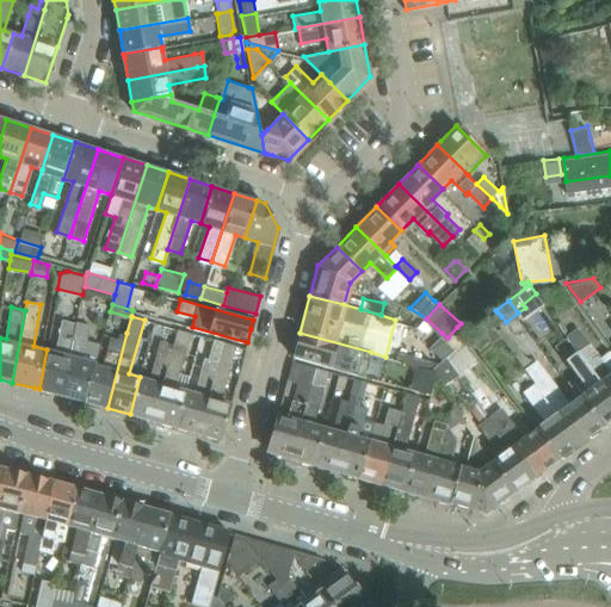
[(57,352),(47,350),(39,389),(63,395),(78,322),(63,319),(57,352)]
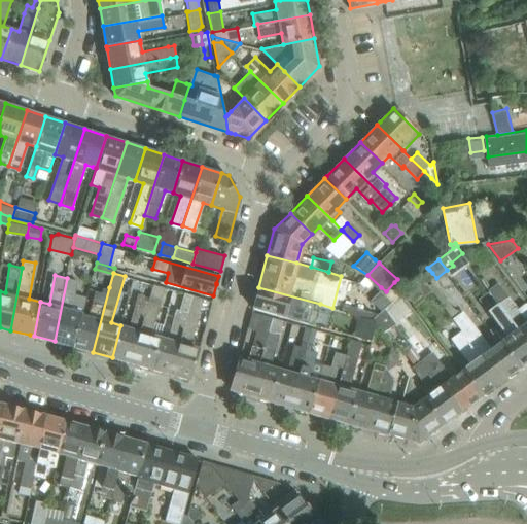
[(67,278),(55,341),(74,347),(82,315),(81,315),(86,297),(74,292),(76,280),(67,278)]
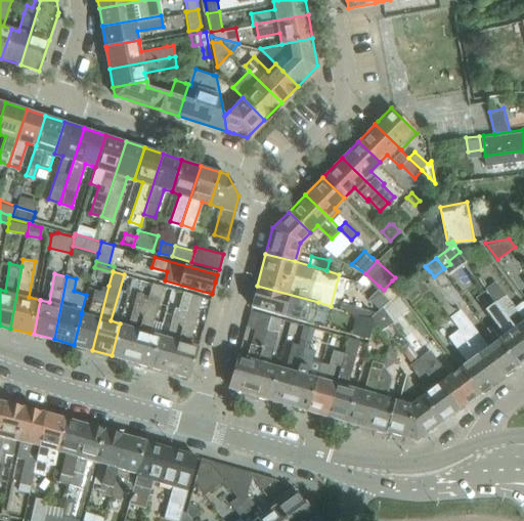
[(514,304),(507,294),(495,279),(485,287),(495,301),(523,339),(523,302),(521,299),(514,304)]
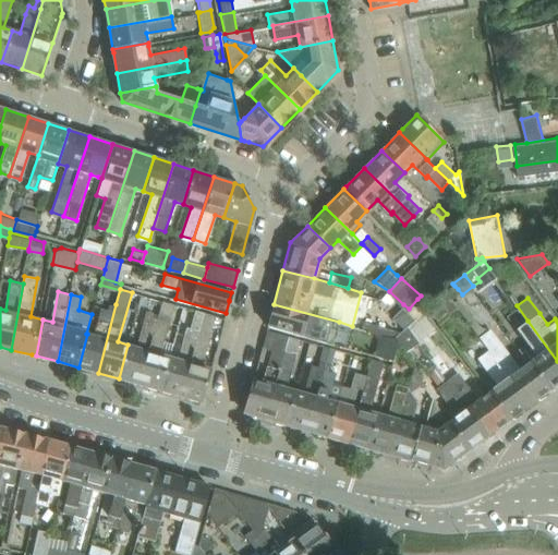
[(417,299),(409,309),(416,316),(425,310),(427,308),(417,299)]
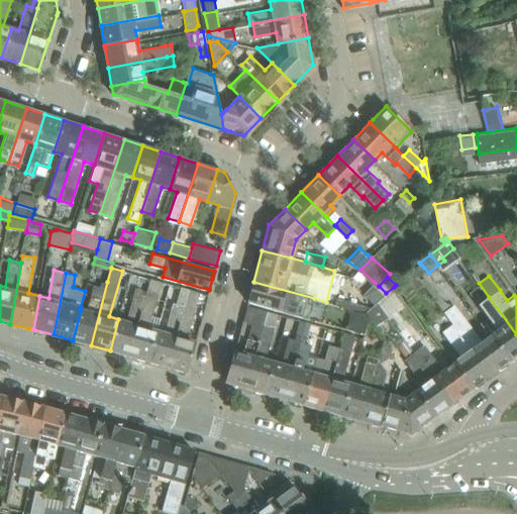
[(149,278),(145,294),(128,355),(148,362),(157,330),(147,328),(161,281),(149,278)]
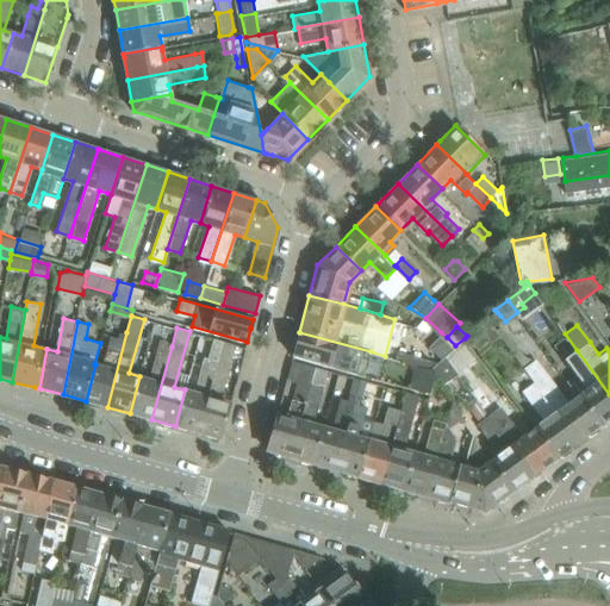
[(492,343),(492,339),(484,330),(473,337),(473,344),(480,353),(492,343)]
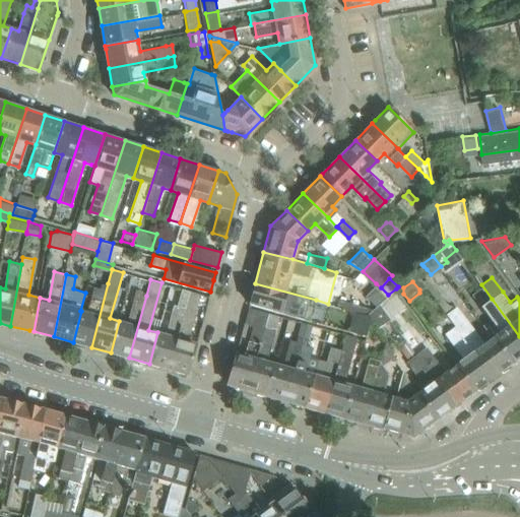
[(87,312),(81,311),(73,342),(91,347),(108,283),(103,282),(101,288),(94,286),(87,312)]
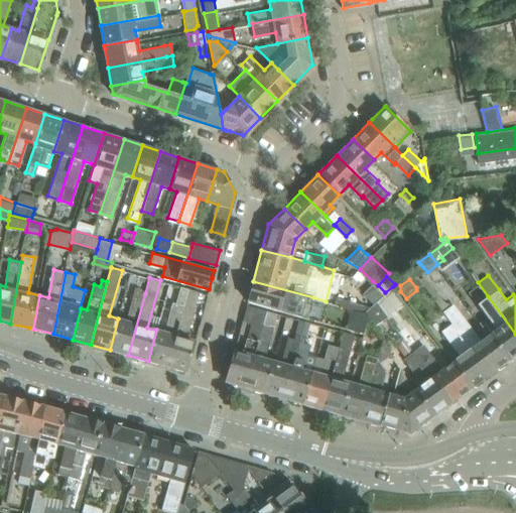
[(251,286),(247,300),(301,315),(304,302),(311,304),(313,297),(253,281),(251,286)]
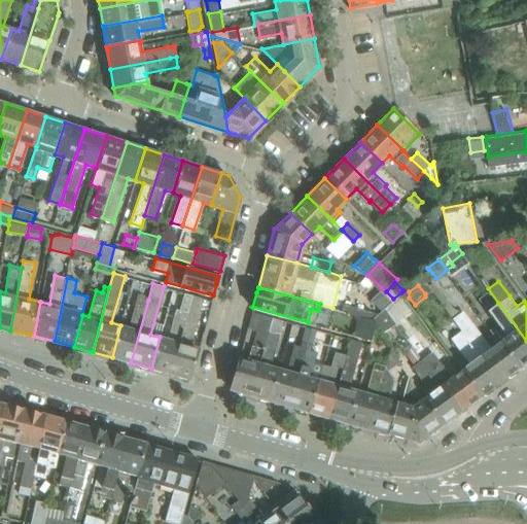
[(112,357),(131,362),(148,300),(144,299),(145,294),(139,292),(136,302),(129,327),(120,325),(112,357)]
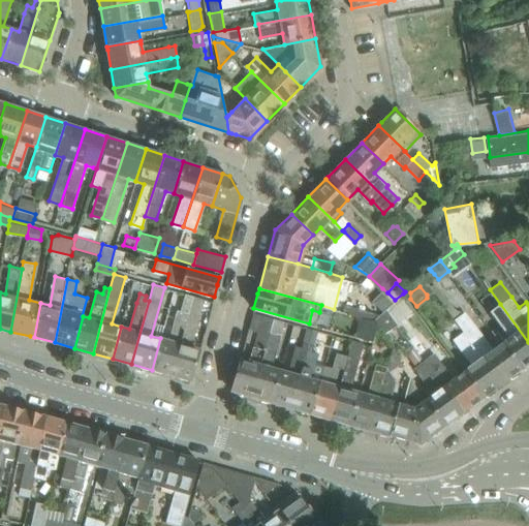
[(160,338),(152,370),(173,375),(193,296),(185,294),(181,309),(177,308),(168,340),(160,338)]
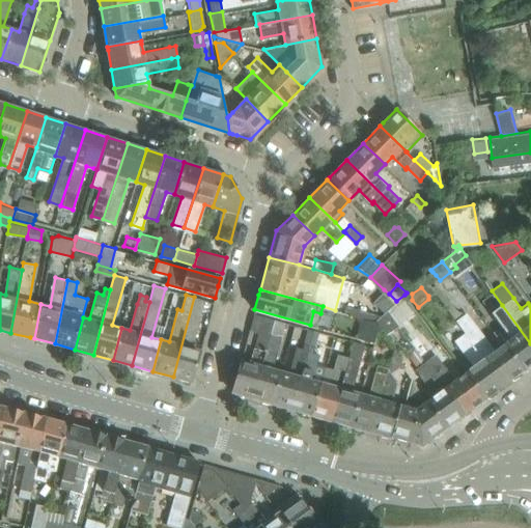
[(194,297),(173,377),(192,382),(200,351),(191,349),(204,300),(194,297)]
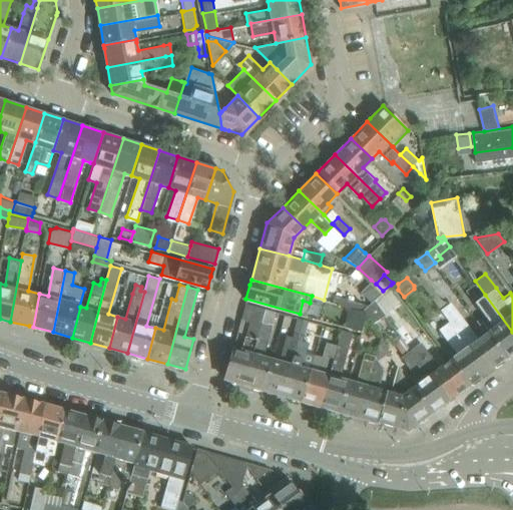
[(392,287),(375,300),(385,315),(387,313),(387,315),(404,303),(392,287)]
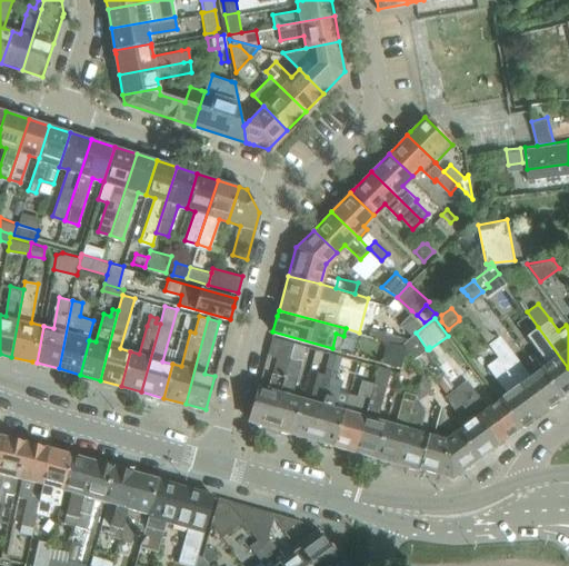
[(370,327),(368,335),(388,340),(401,344),(408,338),(370,327)]
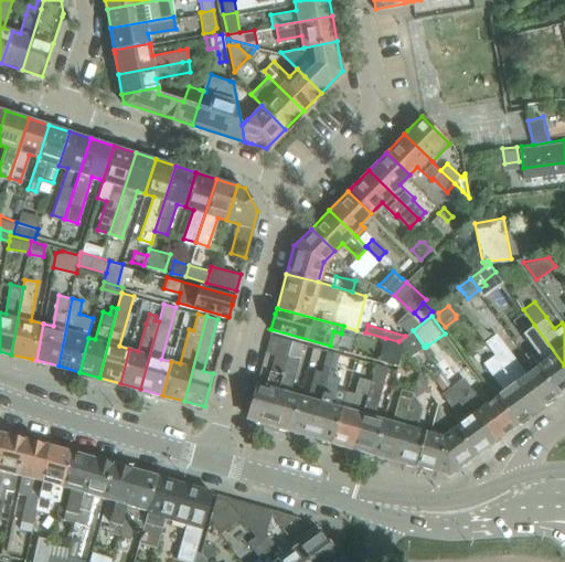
[(564,366),(534,325),(522,333),(532,348),(525,352),(535,368),(555,394),(557,393),(561,394),(564,390),(564,366)]
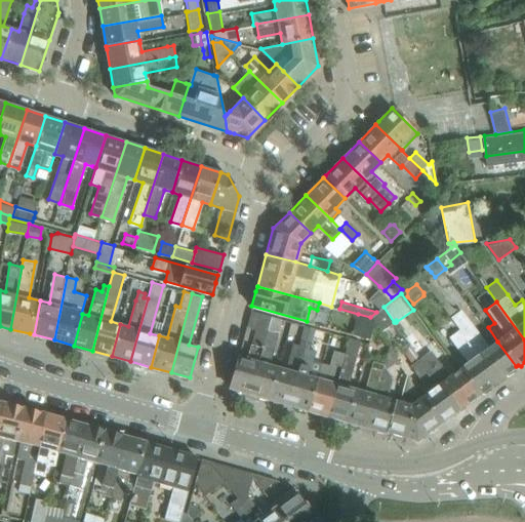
[(376,312),(370,317),(374,323),(379,331),(394,322),(382,306),(381,308),(376,312)]
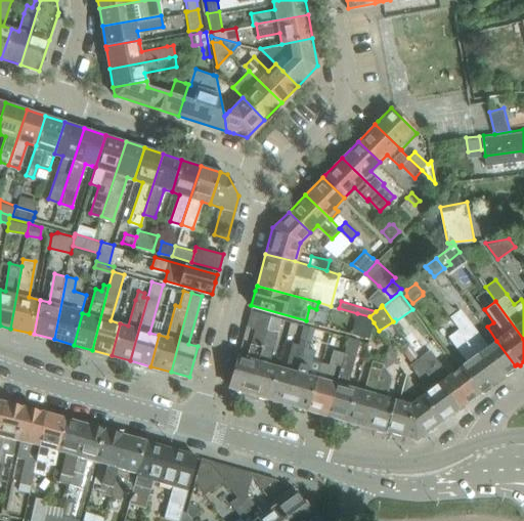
[(270,314),(250,309),(246,324),(255,327),(266,331),(270,314)]
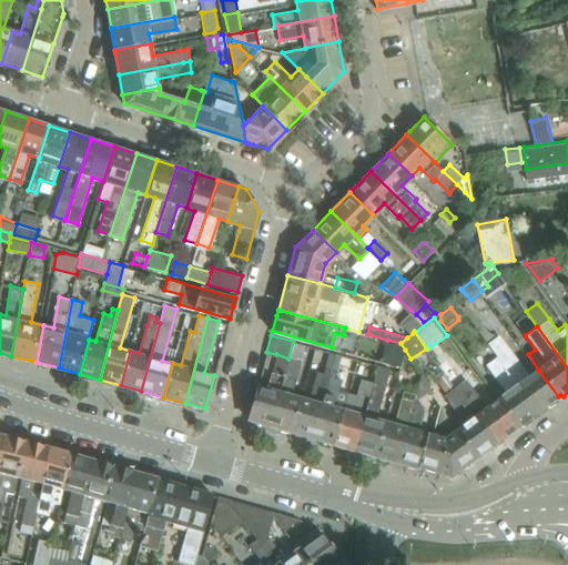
[(556,399),(558,396),(538,370),(530,375),(509,347),(500,335),(489,344),(498,356),(538,411),(547,405),(550,405),(556,402),(556,399)]
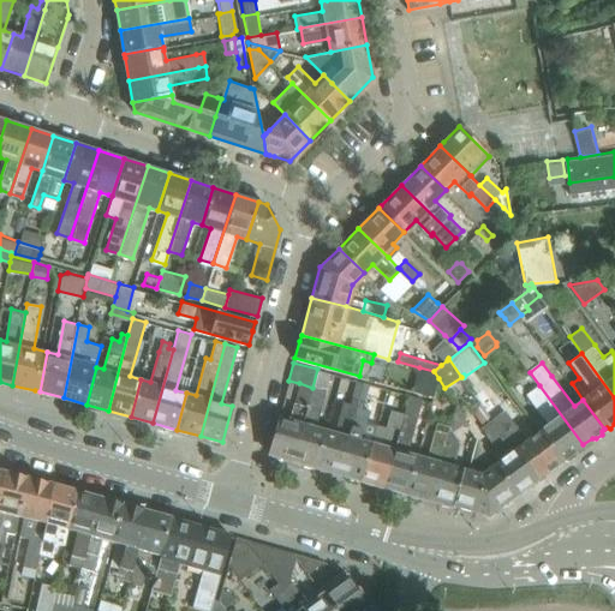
[(419,367),(412,391),(433,396),(439,378),(434,371),(419,367)]
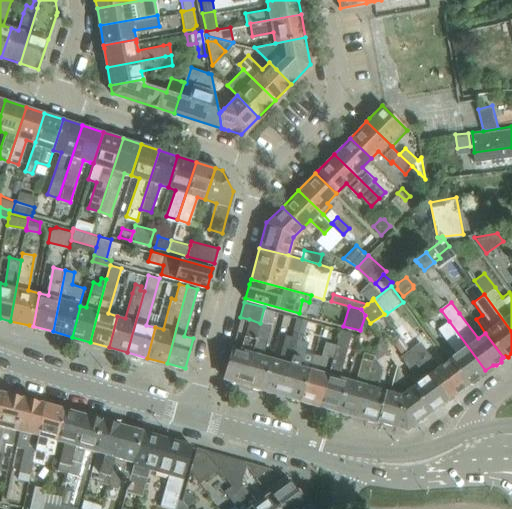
[(275,310),(264,307),(260,323),(270,326),(275,310)]
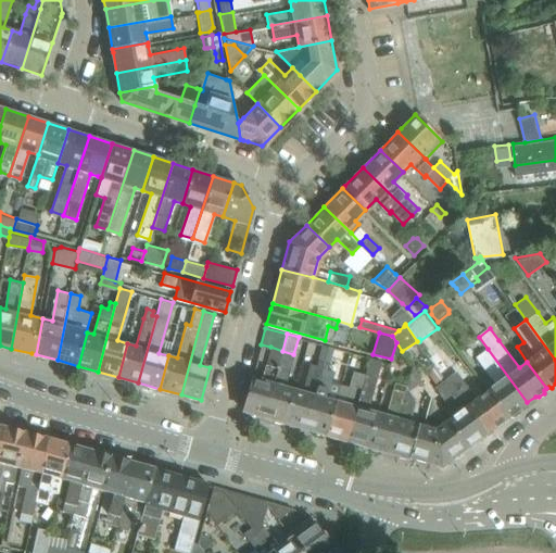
[(252,377),(243,410),(245,410),(247,413),(253,415),(256,413),(265,415),(282,351),(270,347),(261,380),(252,377)]
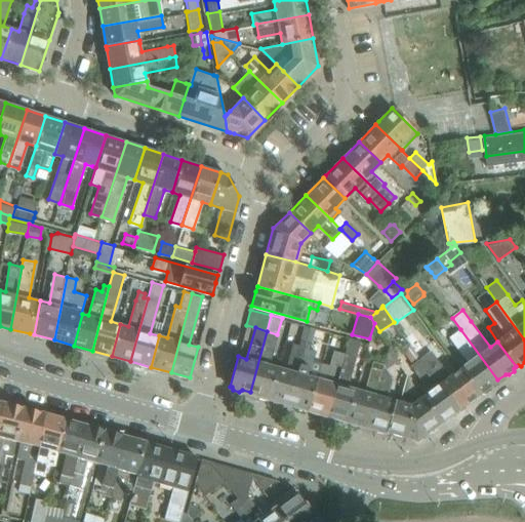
[(490,386),(497,379),(460,329),(449,337),(469,363),(460,369),(459,370),(478,395),(481,392),(484,393),(489,389),(490,386)]
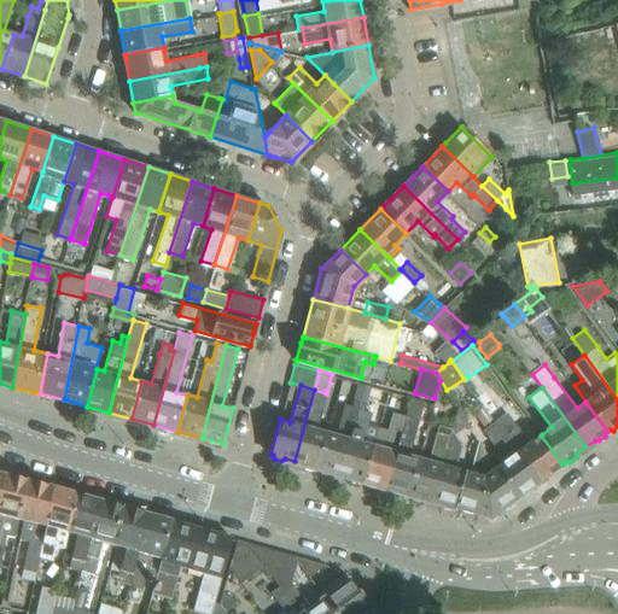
[(314,390),(295,461),(303,463),(304,467),(312,469),(315,467),(316,468),(326,433),(316,430),(326,393),(314,390)]
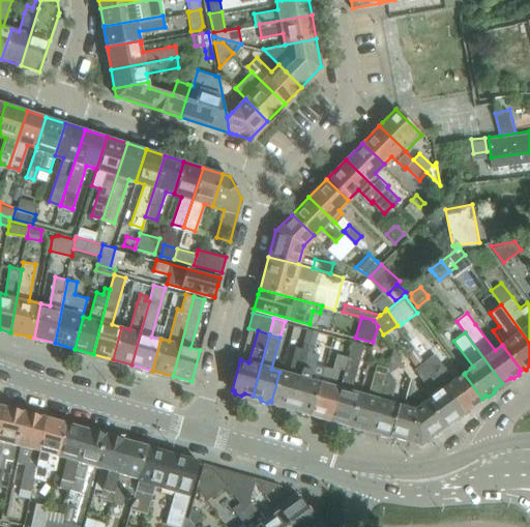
[(349,423),(351,423),(358,393),(350,391),(363,344),(352,341),(349,351),(351,352),(350,355),(348,355),(330,418),(339,420),(341,423),(346,425),(349,423)]
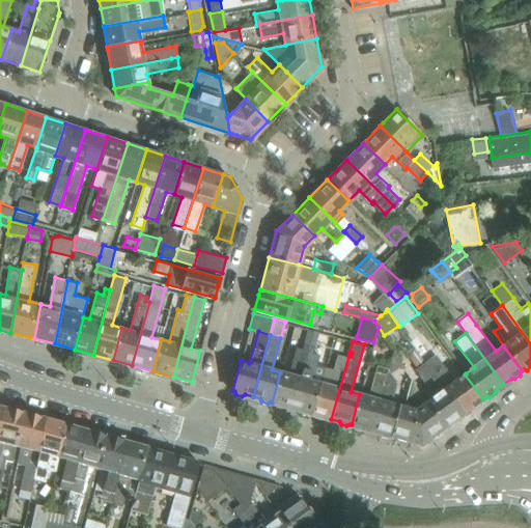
[(280,372),(272,403),(274,403),(275,406),(281,408),(284,406),(291,408),(308,344),(303,343),(301,349),(296,346),(288,374),(280,372)]
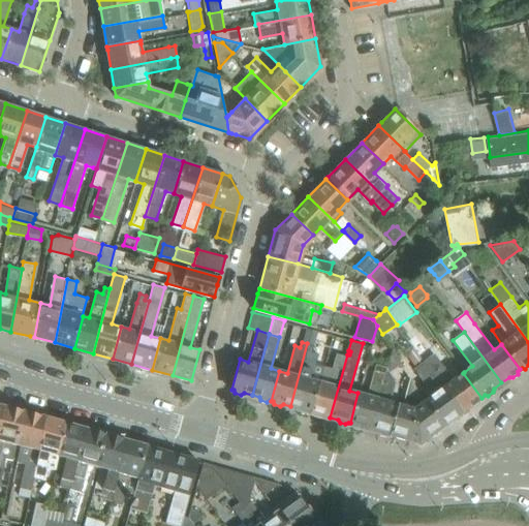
[(307,343),(290,406),(297,408),(299,408),(301,411),(306,413),(309,411),(311,411),(318,382),(323,364),(315,362),(317,352),(312,350),(313,345),(307,343)]
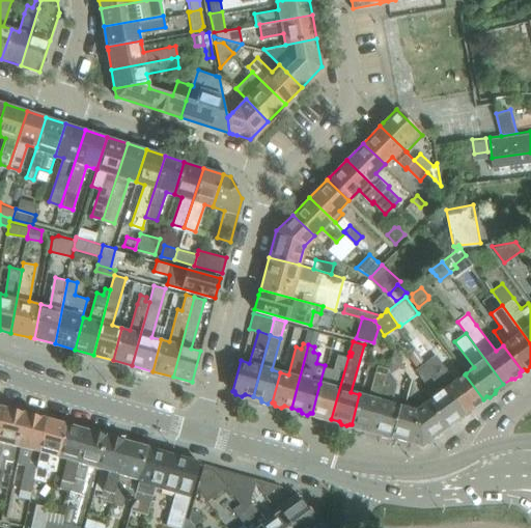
[(388,369),(371,431),(379,433),(381,436),(386,437),(389,435),(391,436),(399,406),(391,403),(396,384),(389,372),(404,364),(395,349),(388,369)]
